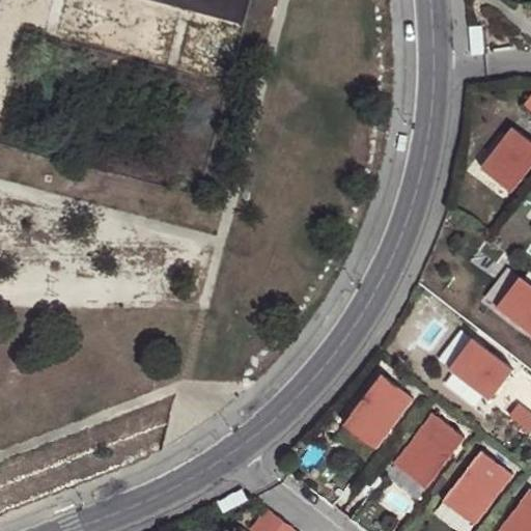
[(530,141),(512,127),(480,168),(510,191),(530,164),(530,141)]
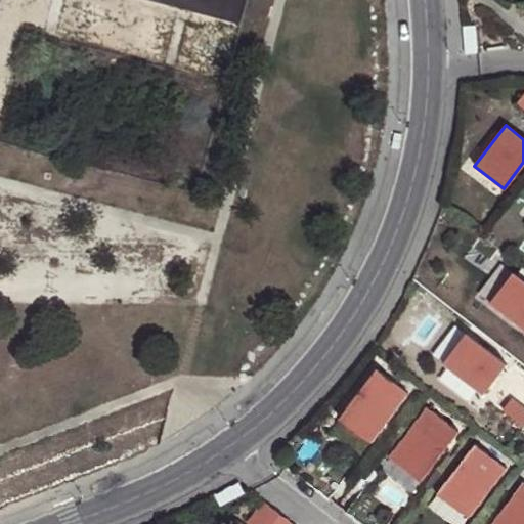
[(523,281),(512,272),(489,302),(523,329),(523,281)]
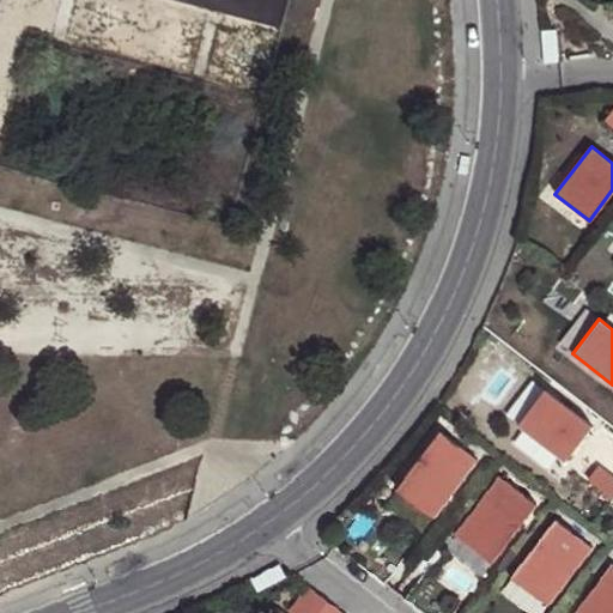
[(544,389),(517,425),(564,461),(592,426),(544,389)]
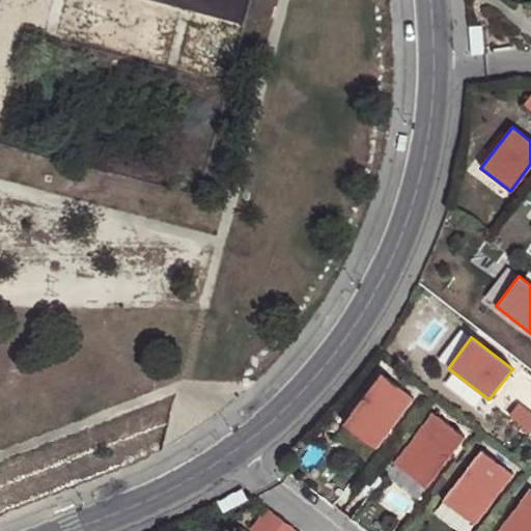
[(383,374),(344,424),(375,448),(414,398),(383,374)]
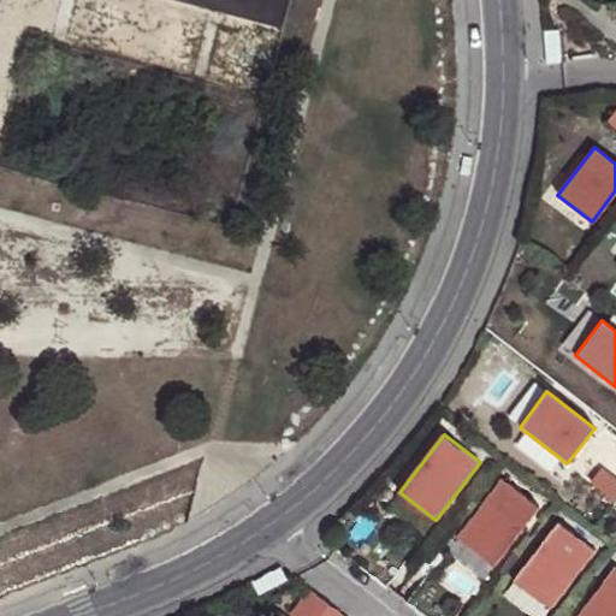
[(592,483),(615,502),(615,479),(602,469),(592,483)]
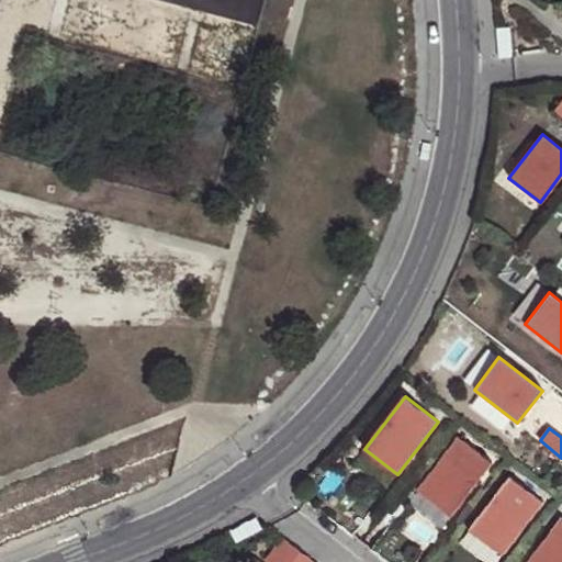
[(459,437),(417,490),(451,516),(492,462),(459,437)]
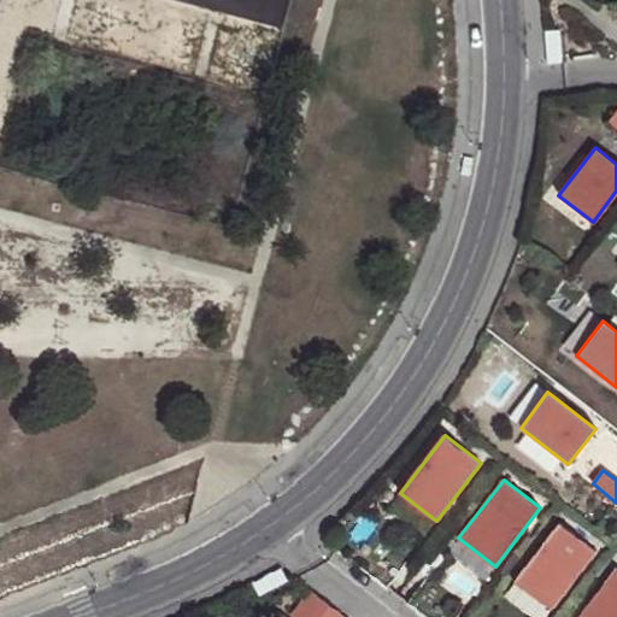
[(559,523),(515,581),(551,610),(597,551),(559,523)]
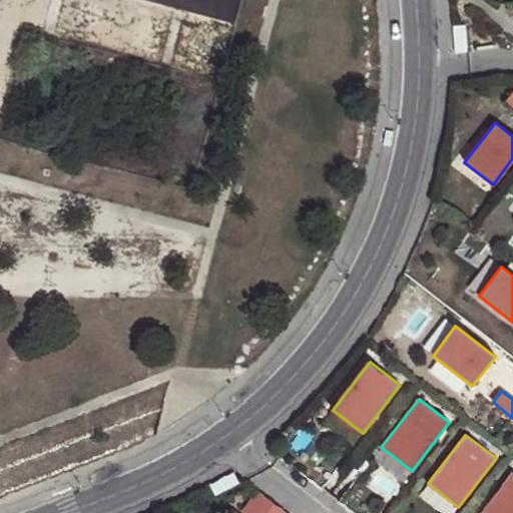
[(315,450),(299,471),(321,489),(338,468),(315,450)]
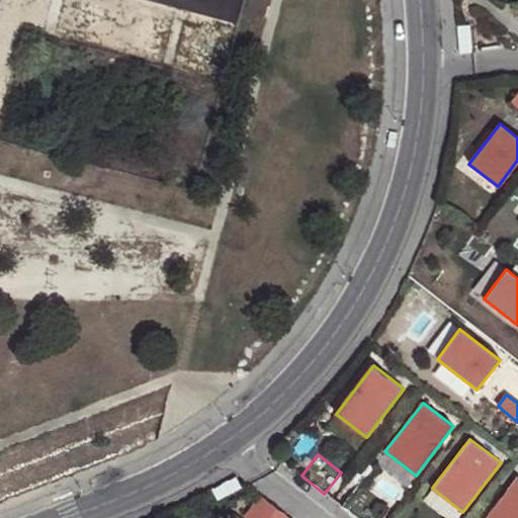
[(517,517),(517,477),(486,517),(517,517)]
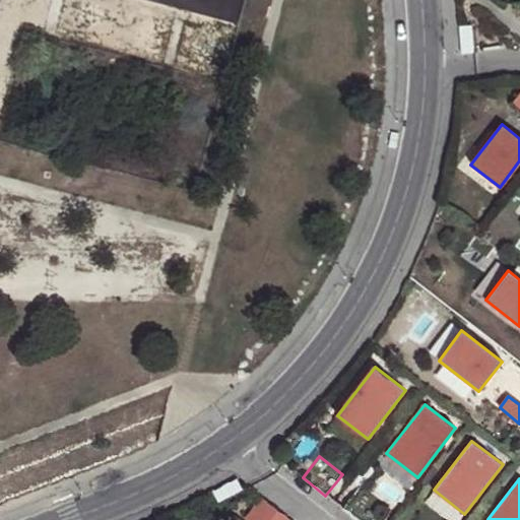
[(360,488),(343,510),(356,519),(371,519),(383,505),(360,488)]
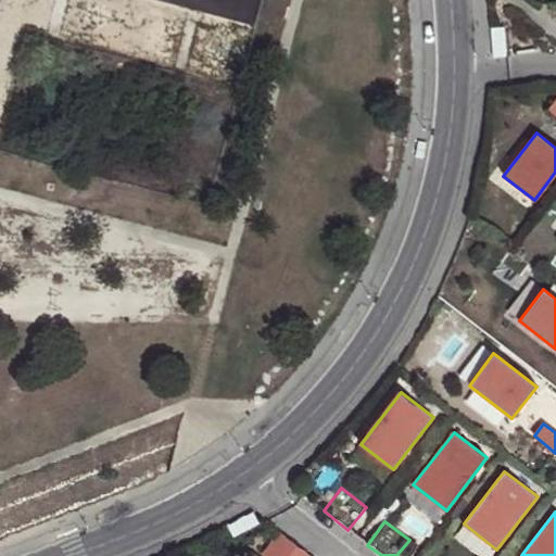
[(279,530),(262,554),(264,555),(299,555),(304,550),(279,530)]
